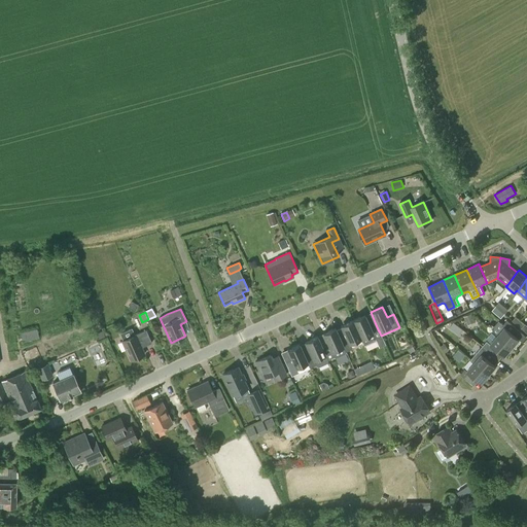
[(473,319),(471,314),(464,317),(466,322),(473,319)]
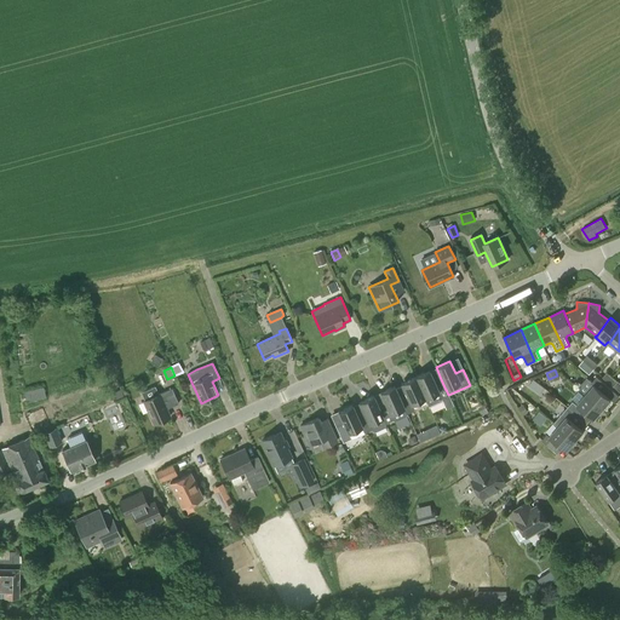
[(446,390),(441,379),(434,383),(429,371),(414,377),(425,399),(429,407),(443,400),(442,397),(448,395),(446,389),(446,390)]
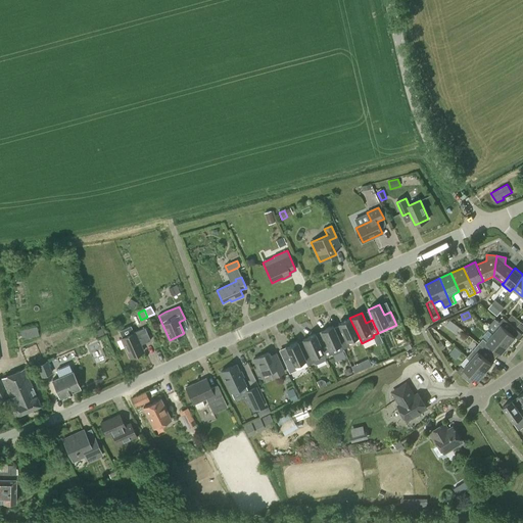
[(347,341),(359,336),(349,318),(338,323),(342,333),(337,336),(341,344),(340,344),(342,349),(349,346),(347,341)]
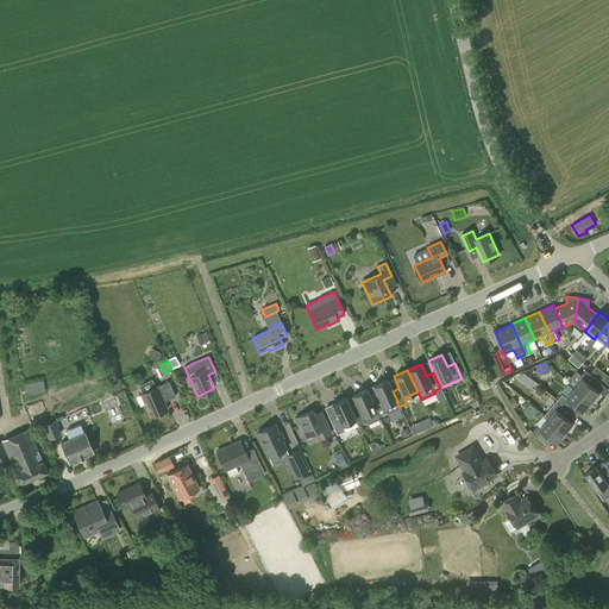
[(575,388),(591,402),(601,391),(585,380),(591,374),(585,370),(582,374),(581,376),(583,377),(575,388)]
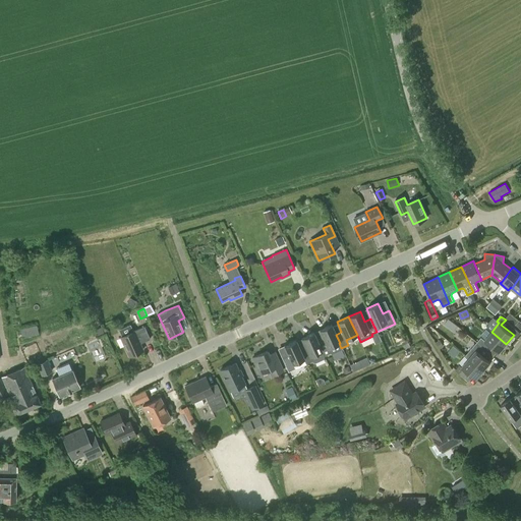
[(121,327),(123,333),(135,331),(133,324),(121,327)]
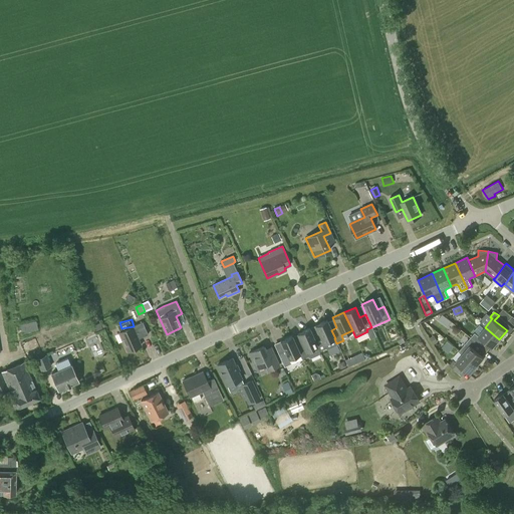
[(335,338),(331,330),(326,320),(315,325),(319,335),(313,337),(317,346),(319,351),(325,348),(323,343),(334,338),(335,338)]
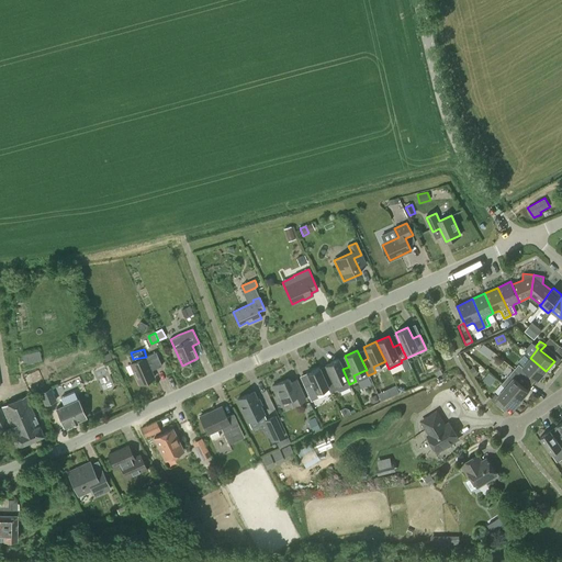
[(24,364),(42,360),(40,351),(21,356),(24,364)]
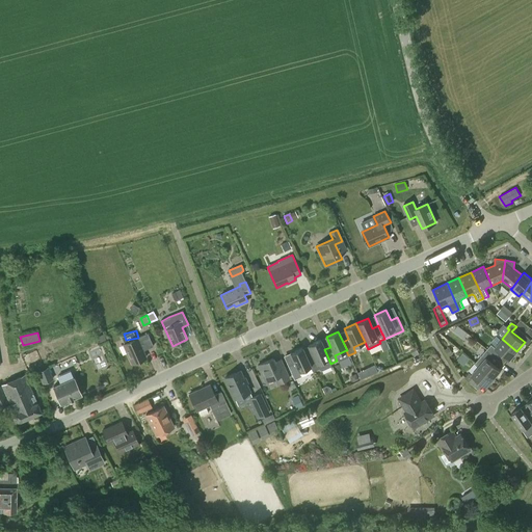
[(103,334),(98,337),(101,343),(106,340),(103,334)]
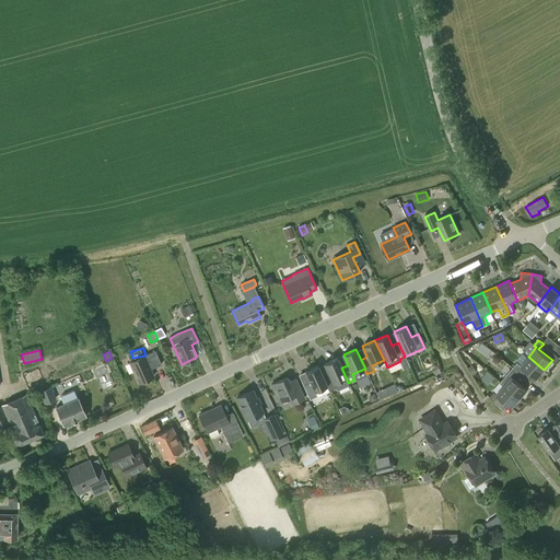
[(139,383),(153,376),(150,370),(161,364),(154,351),(130,362),(139,383)]
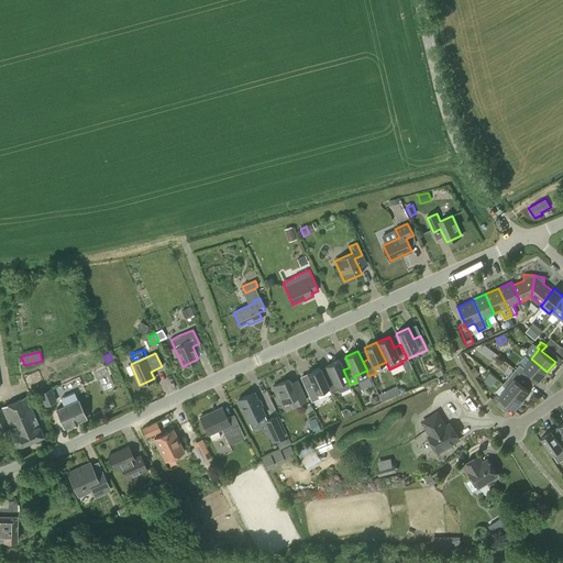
[(539,381),(547,372),(531,359),(523,367),(521,365),(517,371),(521,374),(526,370),(539,381)]
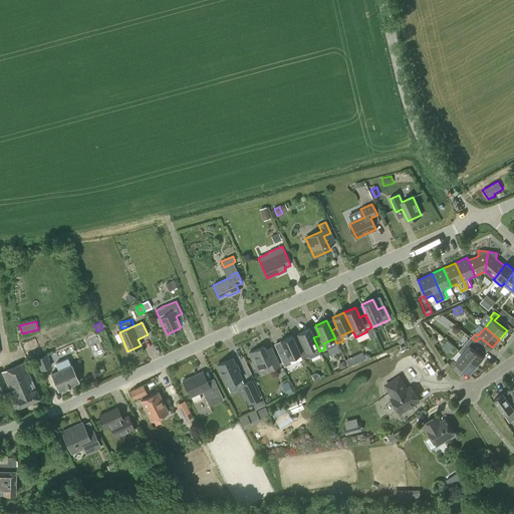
[(317,346),(313,337),(309,328),(297,333),(302,343),(296,345),(300,354),(299,354),(301,359),(308,356),(306,351),(317,346)]
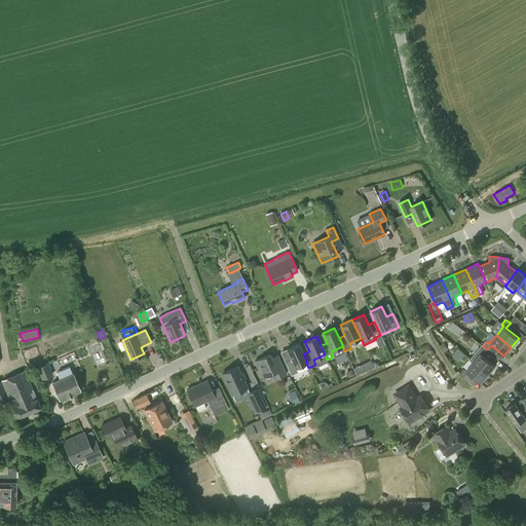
[(412,343),(406,346),(409,352),(415,349),(412,343)]
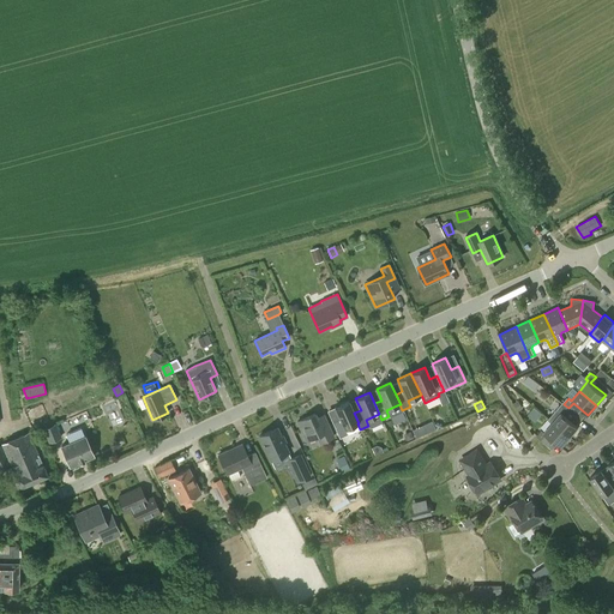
[(523,408),(518,401),(513,404),(518,411),(523,408)]
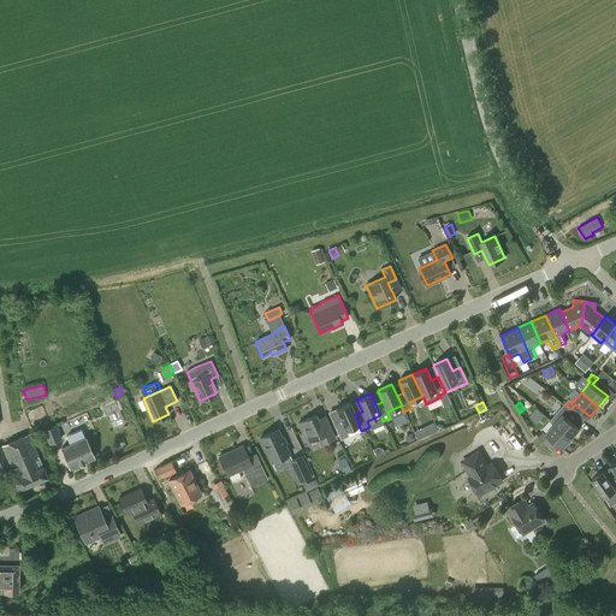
[(360,425),(355,414),(350,403),(336,409),(341,421),(333,424),(341,439),(349,436),(345,431),(359,425),(360,425)]
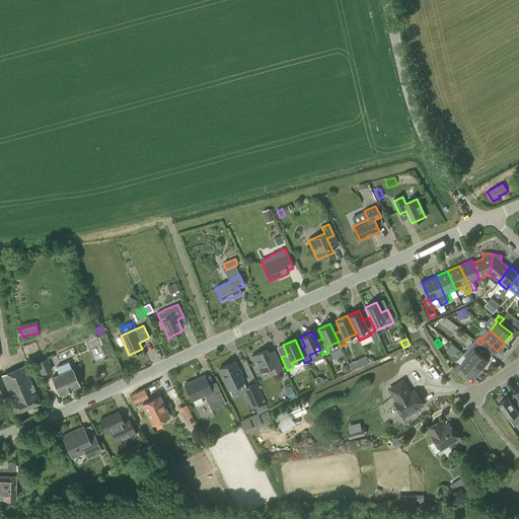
[(482,369),(489,361),(476,350),(480,345),(476,342),(472,347),(474,349),(467,357),(482,369)]
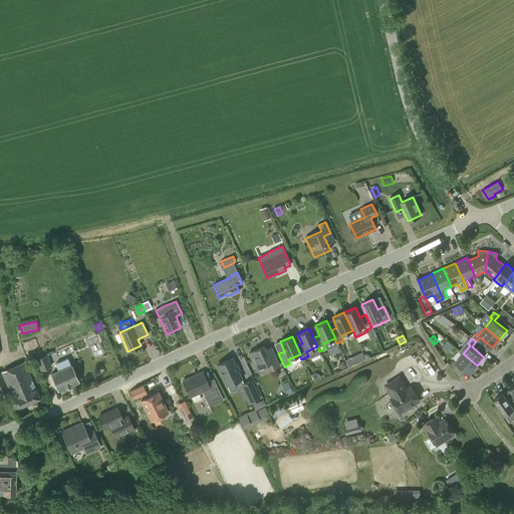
[(268,357),(263,346),(249,353),(256,369),(265,364),(268,370),(279,366),(274,355),(268,357)]
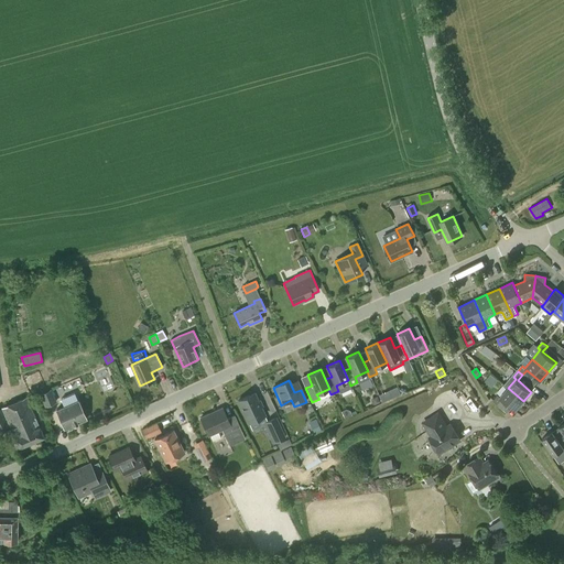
[(397,387),(388,391),(391,398),(400,394),(397,387)]
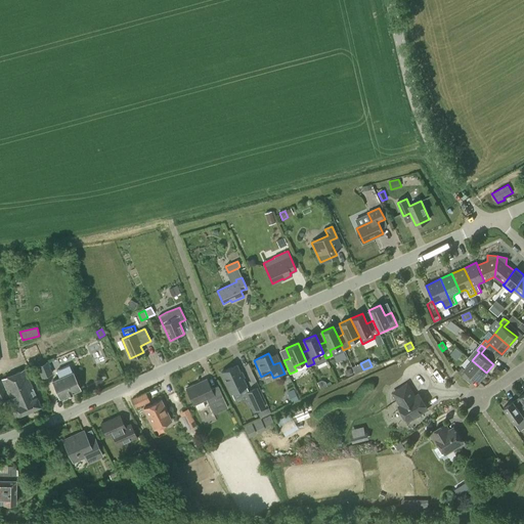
[(479,381),(486,373),(472,360),(465,368),(462,366),(457,372),(462,376),(466,370),(479,381)]
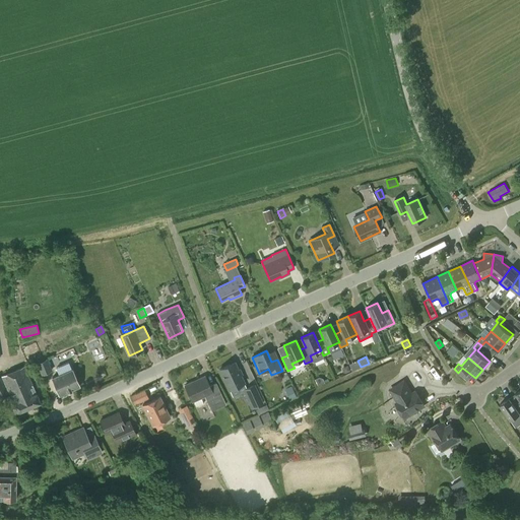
[(41,375),(52,370),(47,359),(36,364),(41,375)]
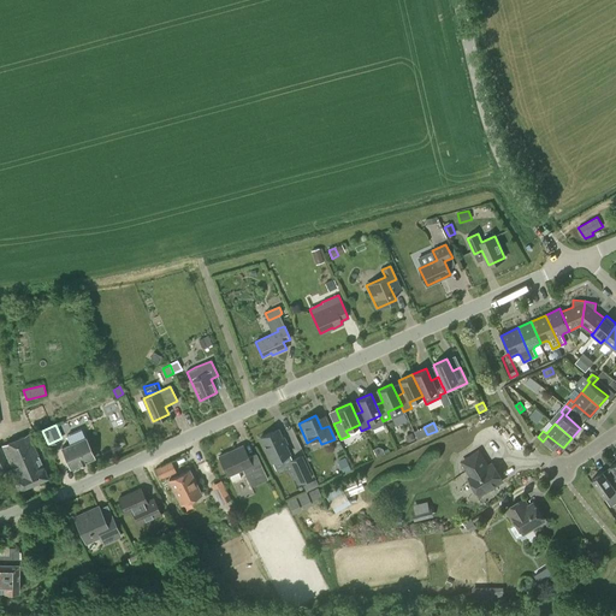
[(84,437),(81,430),(66,436),(70,444),(61,448),(70,467),(93,457),(84,437)]
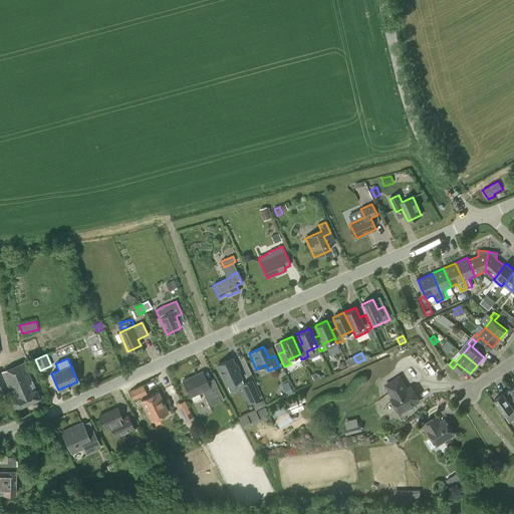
[(227,386),(241,378),(232,358),(217,365),(227,386)]
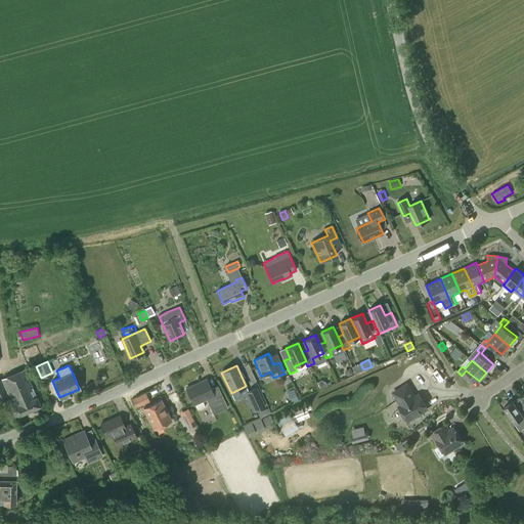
[(353,374),(350,367),(345,370),(347,377),(353,374)]
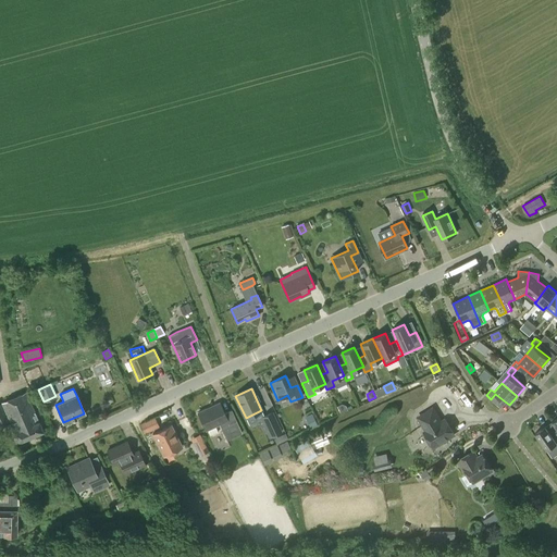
[(42,431),(25,392),(0,403),(0,426),(10,423),(17,442),(42,431)]
